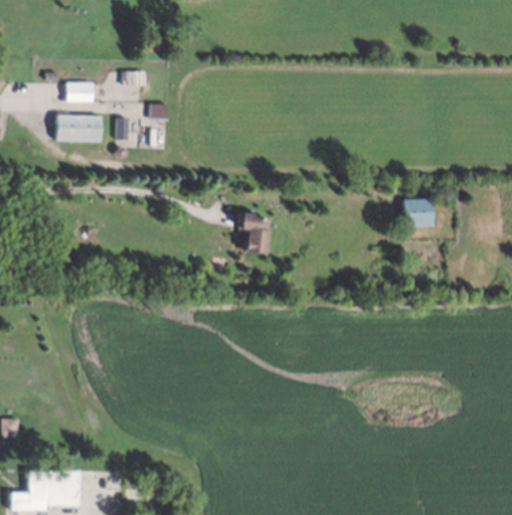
[(66,102),(94,102),(94,81),(66,82),(66,102)]
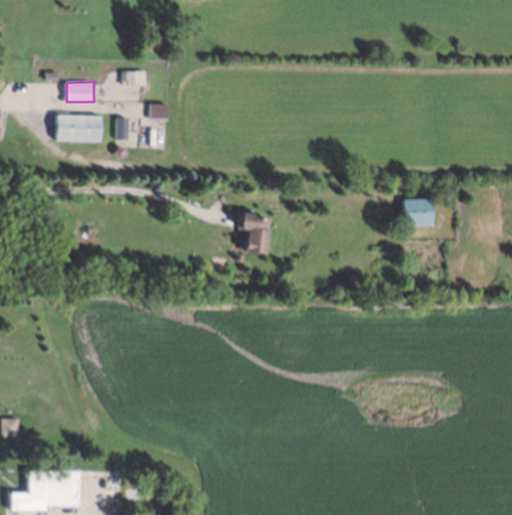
[(168,119),(168,104),(151,103),(150,119),(168,119)]
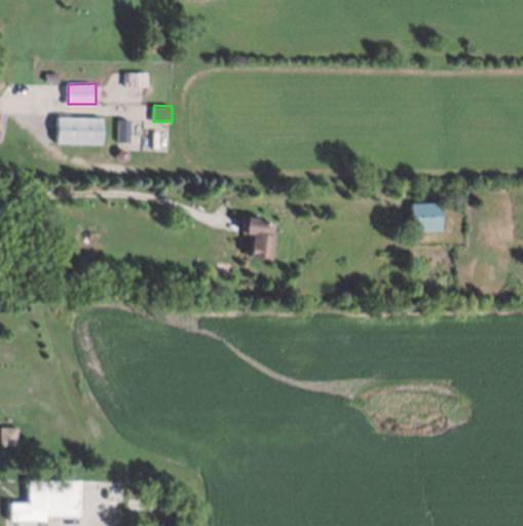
[(59,119),(58,146),(103,147),(104,120),(59,119)]
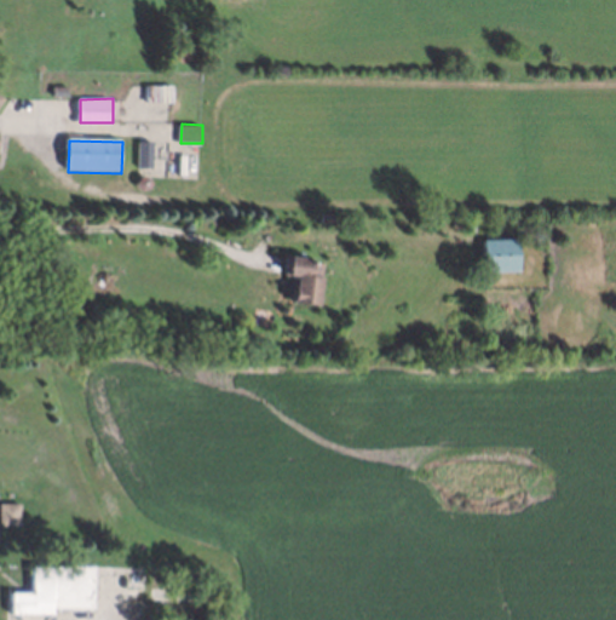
[(154,168),(155,142),(140,141),(140,168),(154,168)]
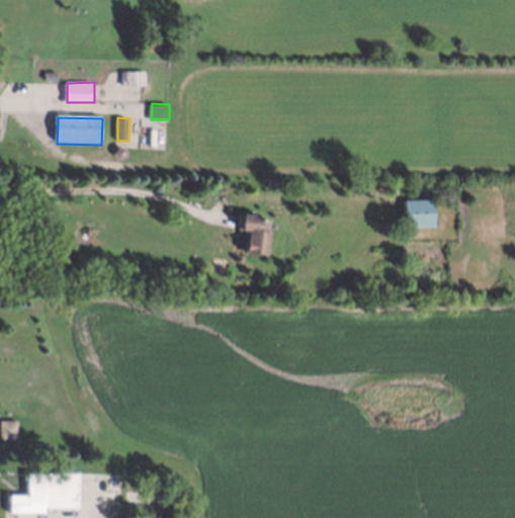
[(407,200),(407,228),(436,227),(436,199),(407,200)]
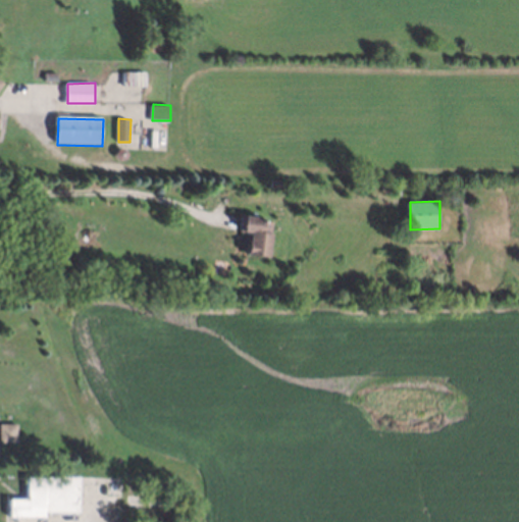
[(267,257),(274,221),(245,215),(242,231),(251,232),(247,253),(267,257)]
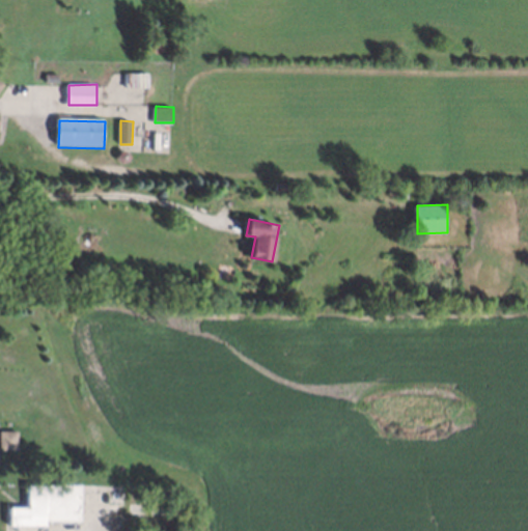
[(2,450),(21,450),(20,430),(1,431),(2,450)]
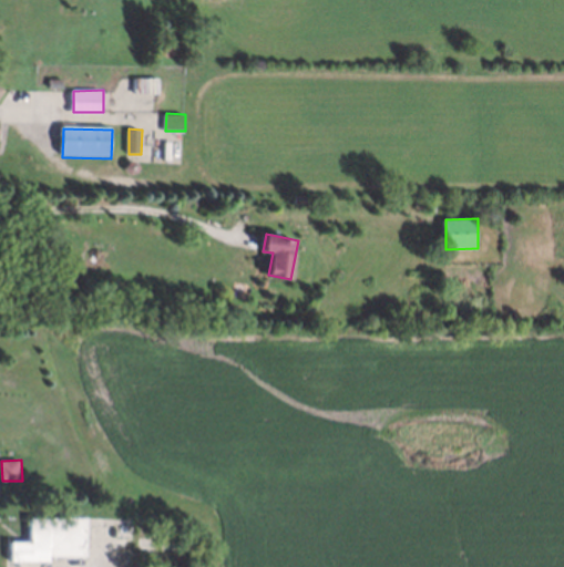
[(12,542),(12,562),(51,563),(51,557),(89,557),(89,517),(31,517),(31,542),(12,542)]
